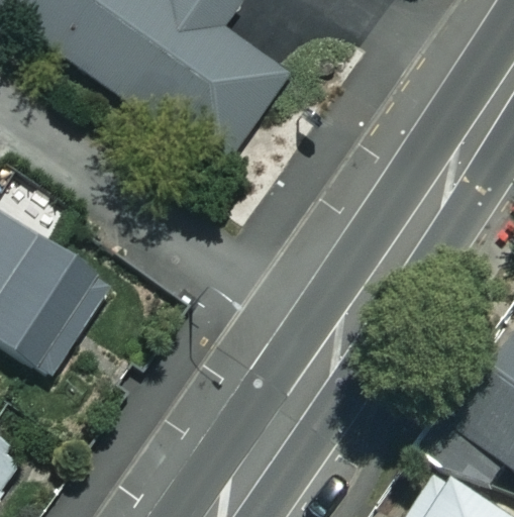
[(0,0),(0,12),(224,169),(287,74),(228,32),(247,5),(240,0),(0,0)]
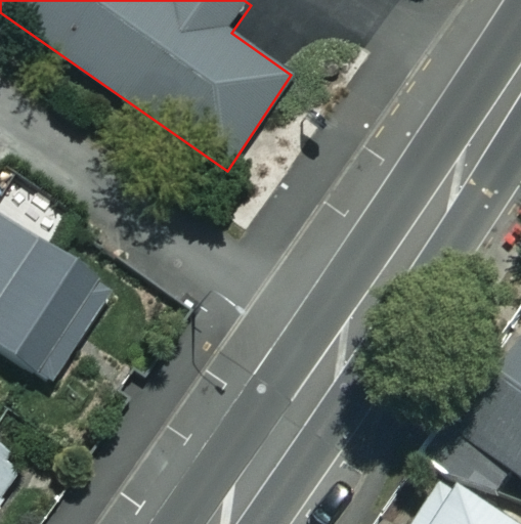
[(0,350),(45,380),(105,285),(51,251),(59,237),(0,200),(0,350)]
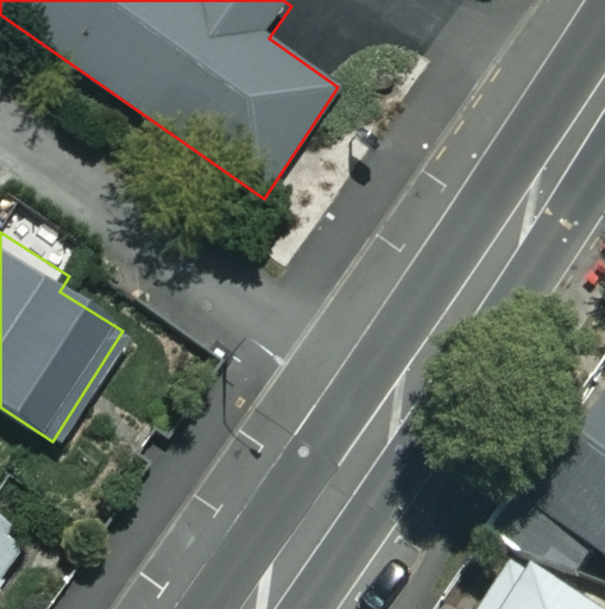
[(604,418),(542,510),(604,554),(604,418)]
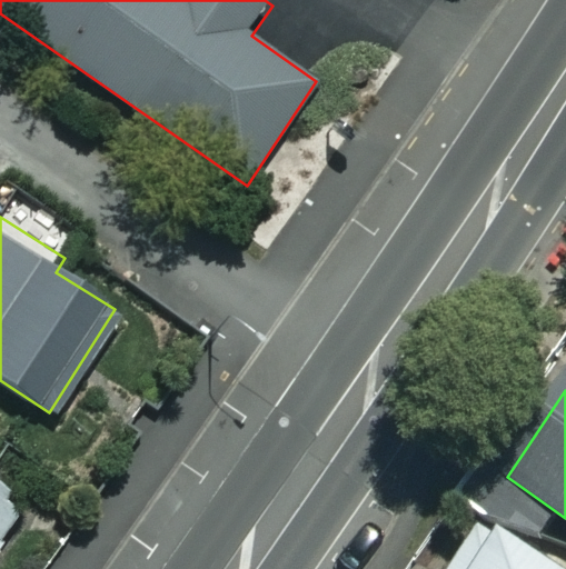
[(0,542),(26,506),(0,487),(0,542)]
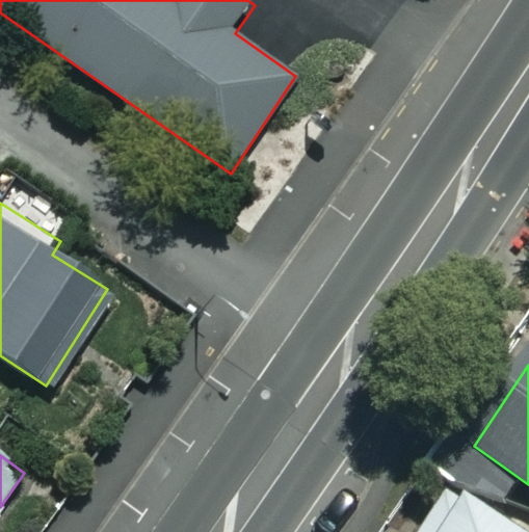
[(418,531),(514,531),(447,487),(418,531)]
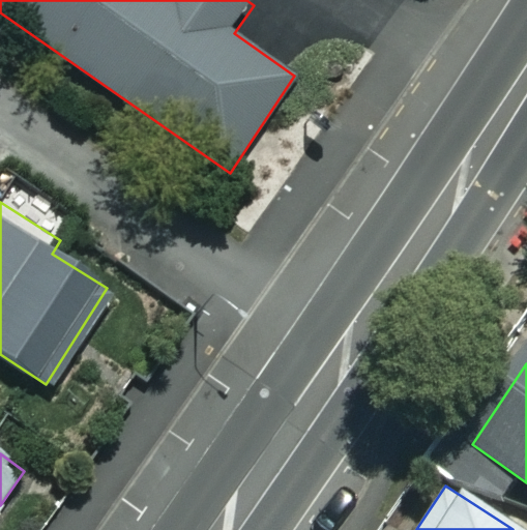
All buildings are outlined.
